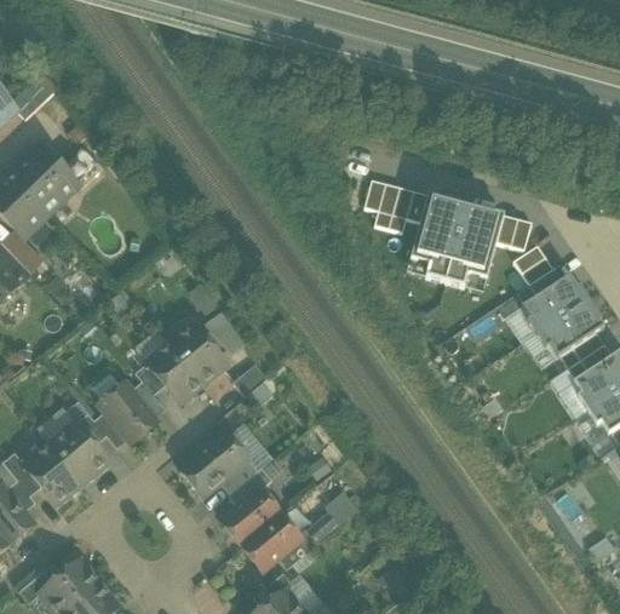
[(35,89),(13,108),(24,119),(45,98),(35,89)]
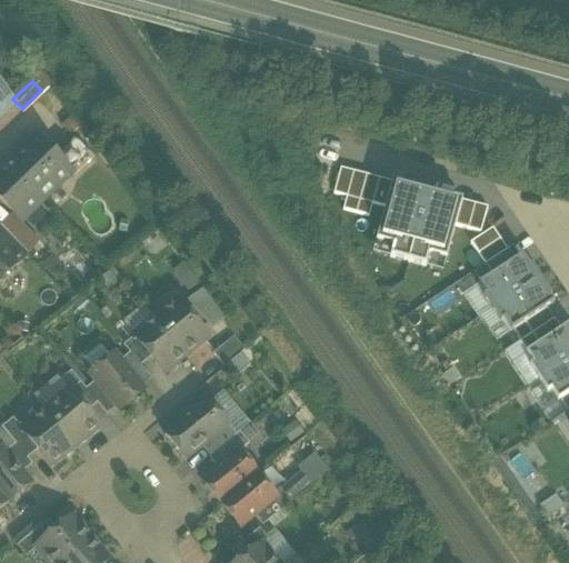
[(0,111),(12,99),(0,87),(0,111)]
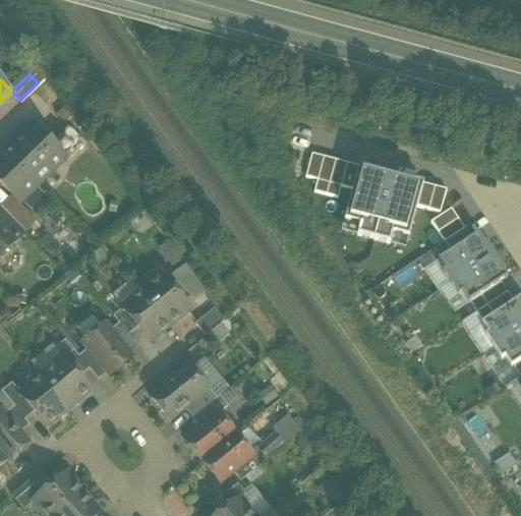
[(55,111),(61,117),(67,110),(60,104),(55,111)]
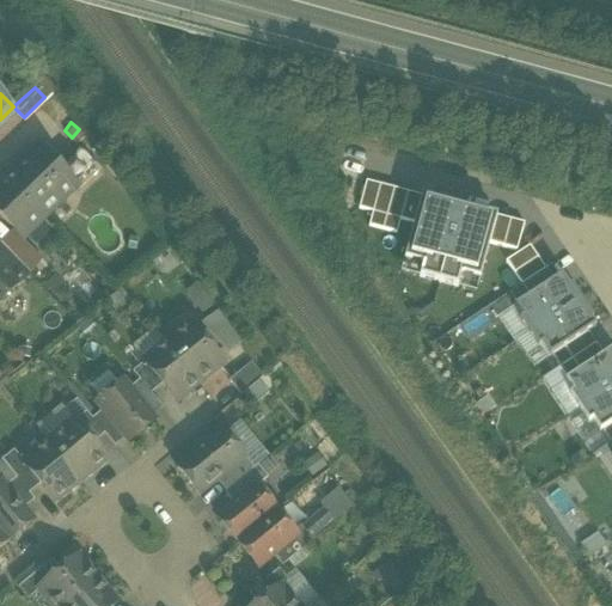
[(59,165),(38,144),(4,177),(42,215),(74,183),(75,182),(59,165)]
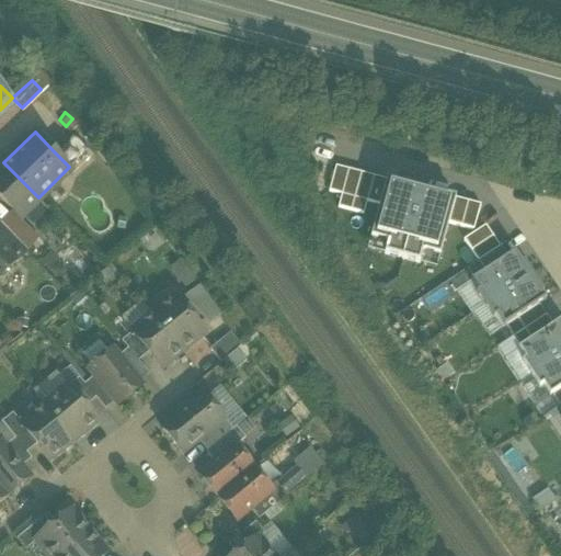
[(91,151),(72,133),(54,151),(69,167),(68,168),(71,171),(91,151)]
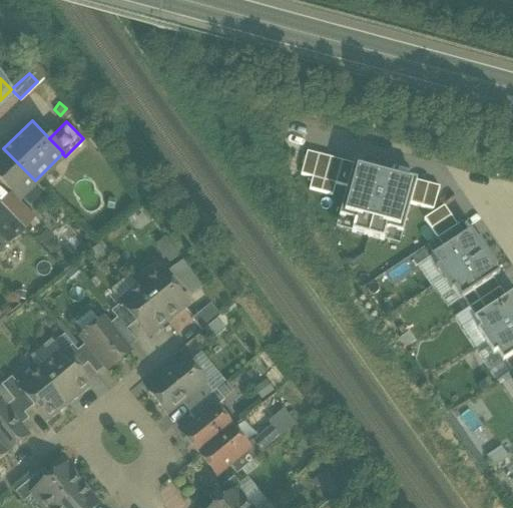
[(307,147),(301,170),(312,173),(309,185),(331,191),(334,179),(345,182),(351,158),(307,147)]
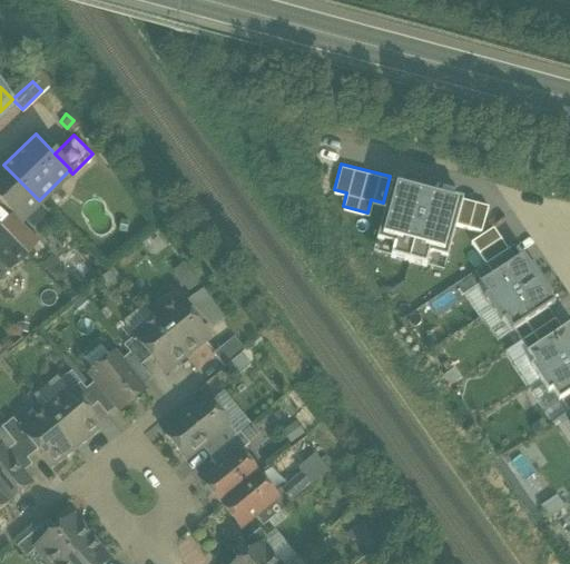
[(39,200),(3,165),(0,168),(0,199),(19,219),(39,200)]
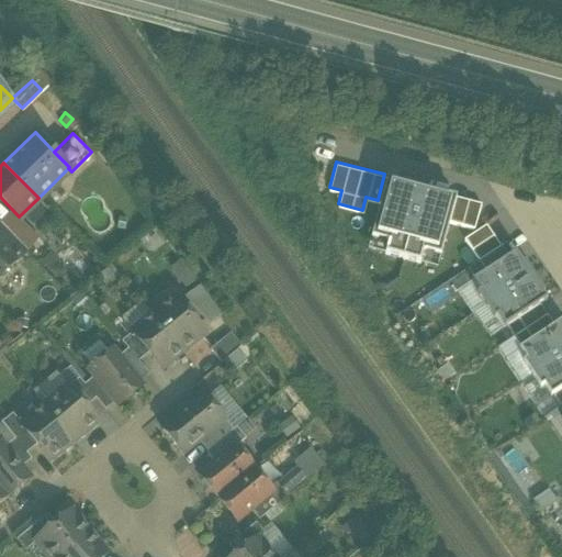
[(456,192),(384,174),(378,200),(369,233),(440,252),(449,215),(456,192)]
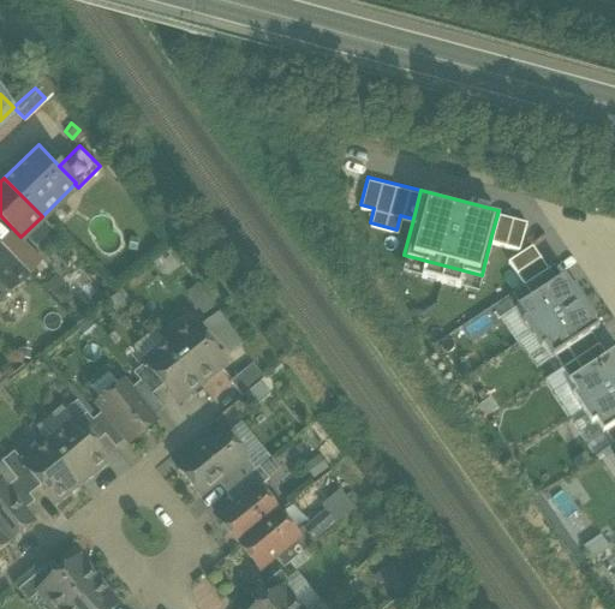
[(525,216),(499,210),(491,236),(519,243),(525,216)]
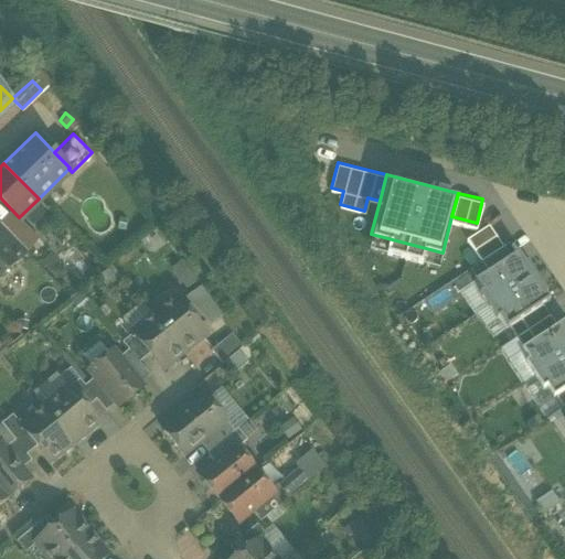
[(17,221),(0,203),(0,222),(7,229),(17,221)]
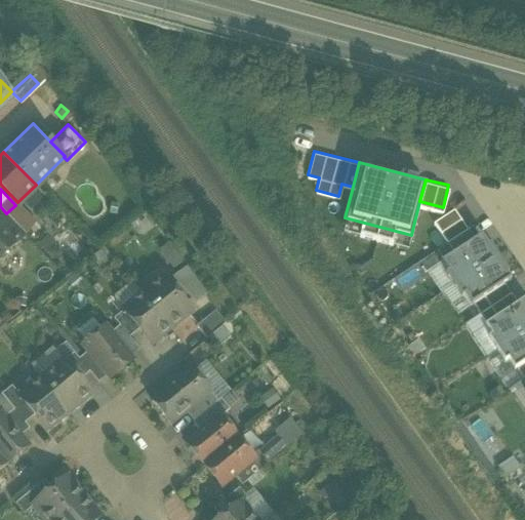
[(0,206),(0,224),(15,240),(24,232),(6,213),(0,206)]
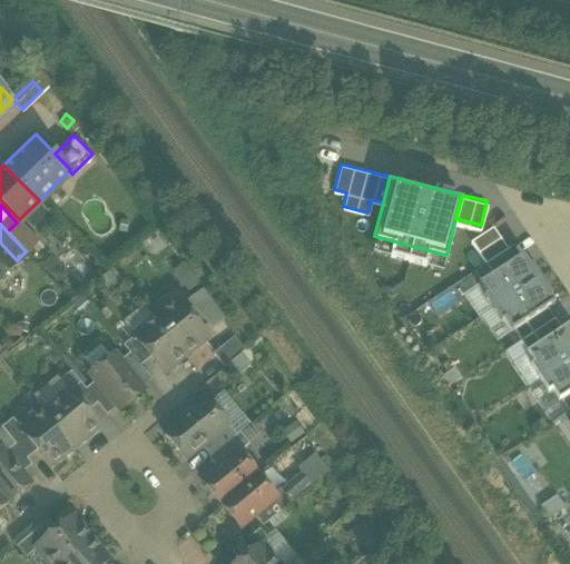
[(470,239),(484,263),(507,248),(491,226),(470,239)]
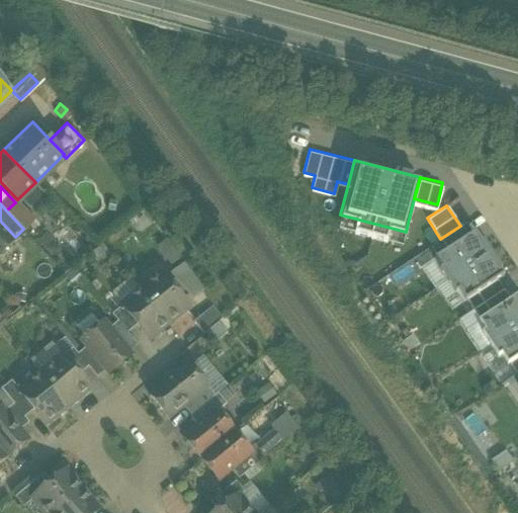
[(0,221),(0,255),(2,256),(11,247),(10,241),(15,237),(0,221)]
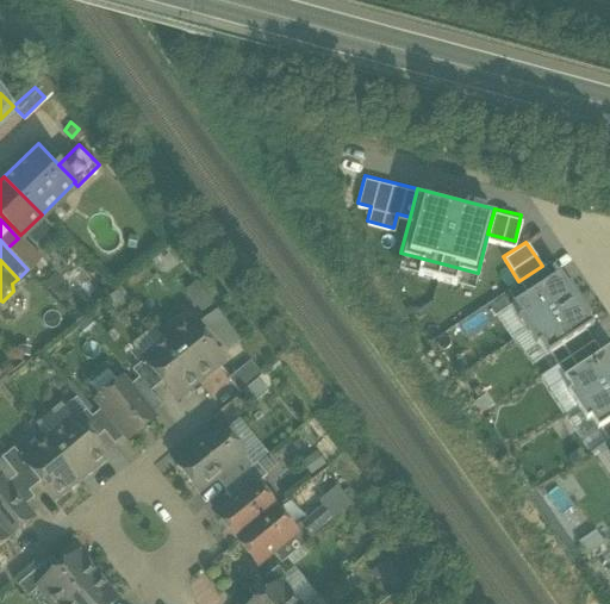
[(510,300),(527,327),(576,294),(559,268),(510,300)]
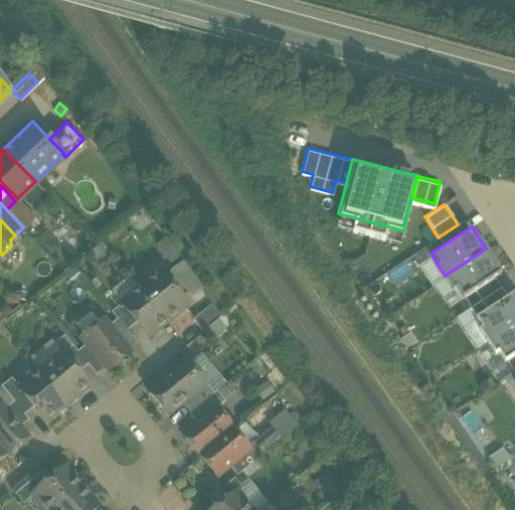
[(157,239),(170,259),(179,251),(166,233),(157,239)]
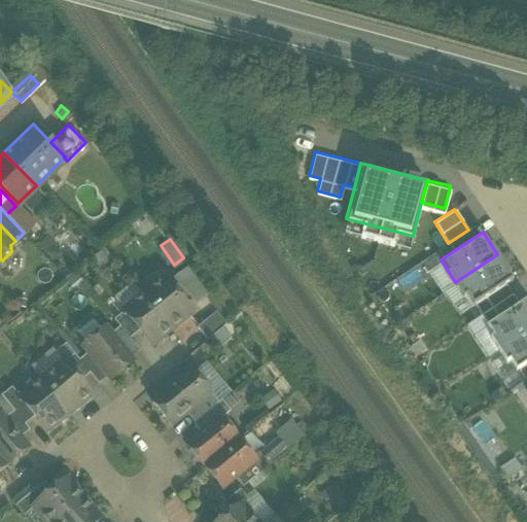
[(512,277),(497,254),(455,282),(469,305),(475,301),(504,281),(512,277)]
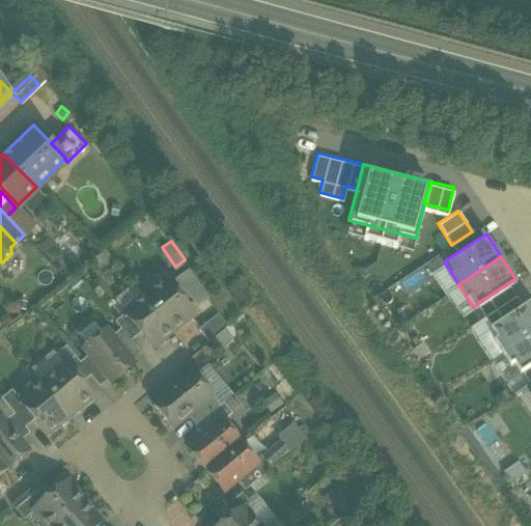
[(192,313),(163,278),(143,295),(172,330),(192,313)]
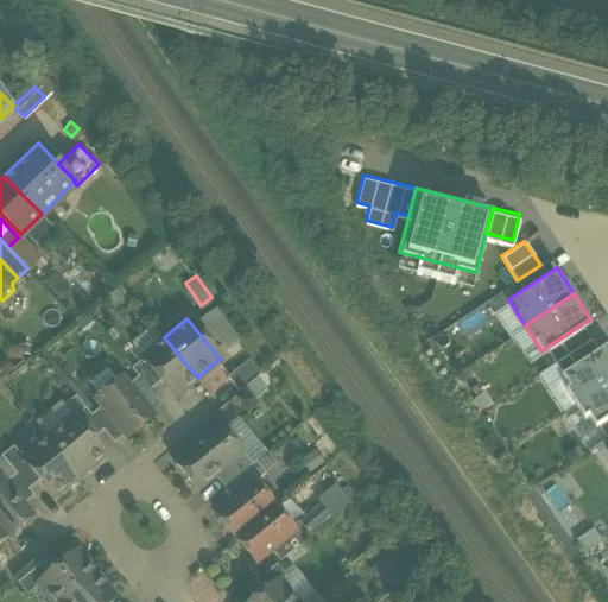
[(582,324),(548,347),(564,372),(599,349),(582,324)]
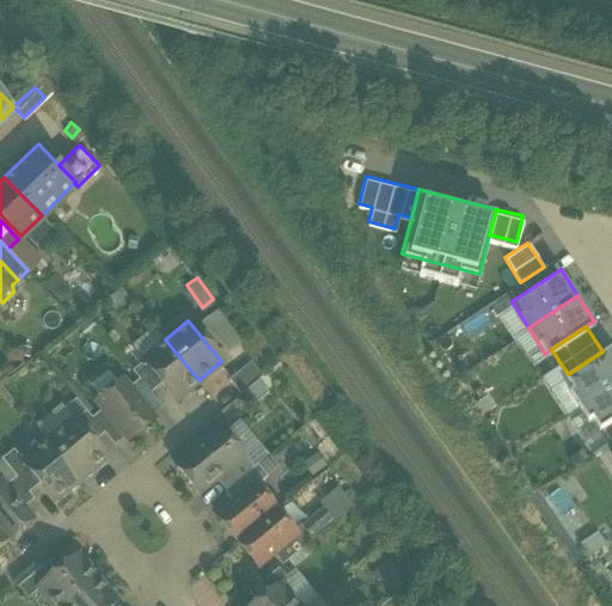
[(199,380),(165,340),(142,359),(142,360),(160,381),(175,399),(199,380)]
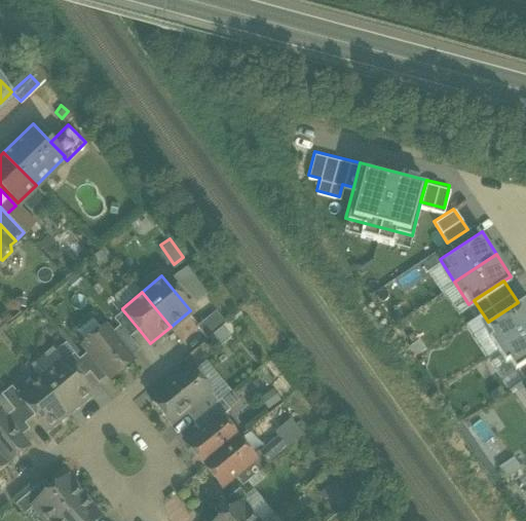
[(496,347),(525,328),(525,298),(525,297),(518,302),(488,322),(486,323),(492,333),(488,335),(496,347)]
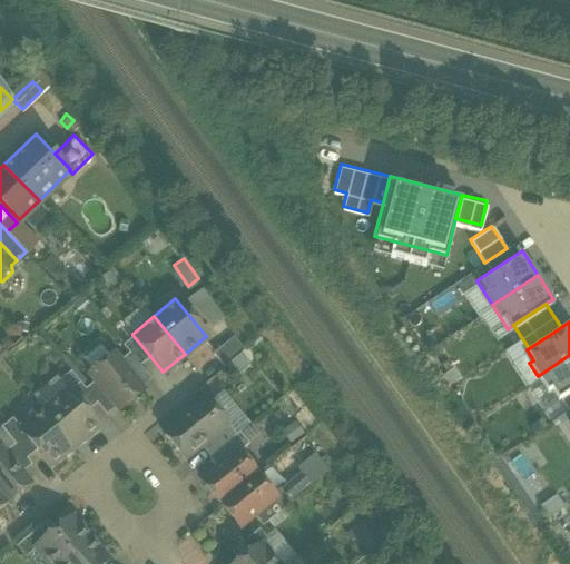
[(149,355),(133,335),(123,343),(129,350),(139,363),(149,355)]
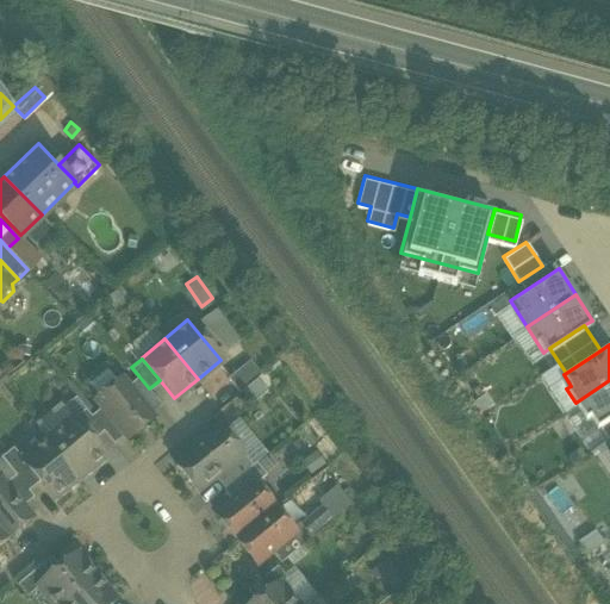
[(249,359),(226,377),(238,391),(261,373),(249,359)]
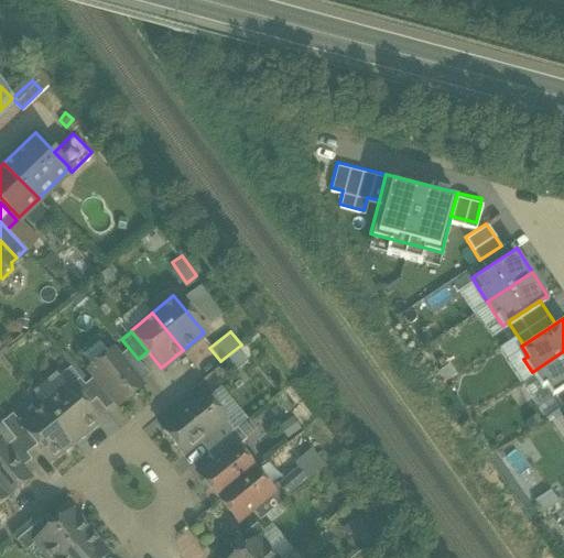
[(138,359),(128,347),(117,356),(138,381),(149,372),(138,359)]
